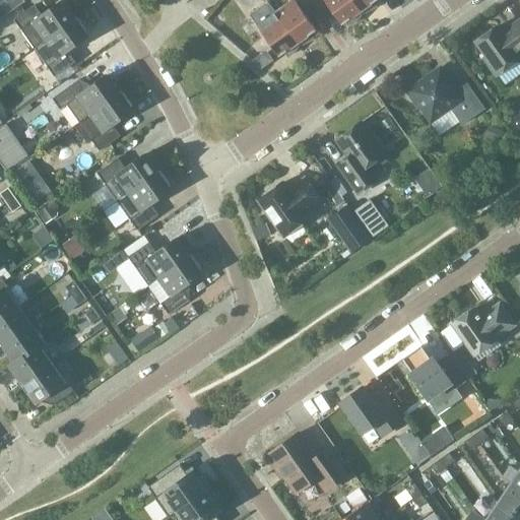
[(0,0),(0,9),(0,10),(13,0),(0,0)]
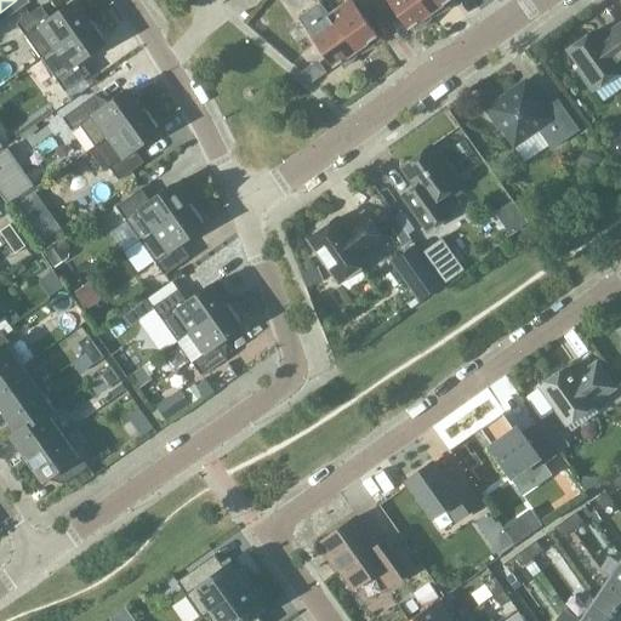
[(370,1),(369,0),(335,0),(341,6),(329,15),(358,55),(360,53),(374,46),(370,41),(377,36),(358,10),(370,1)]
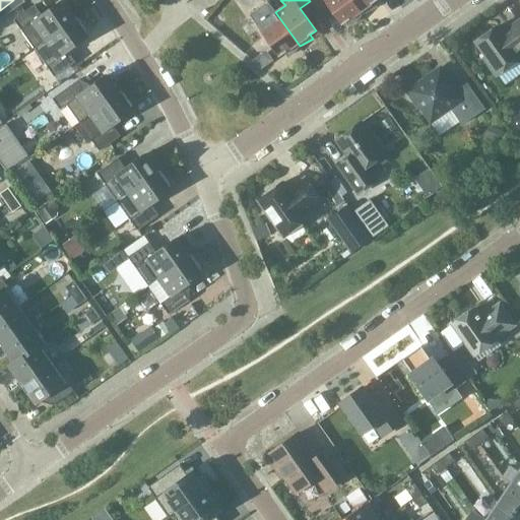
[(360,16),(363,14),(351,0),(309,0),(310,1),(316,9),(326,2),(342,24),(347,20),(351,24),(360,16)]
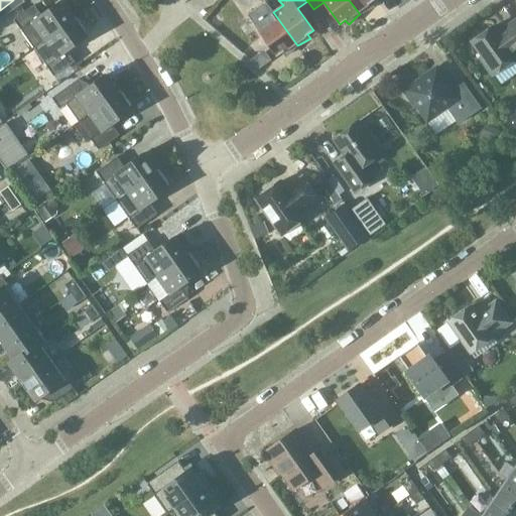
[(349,0),(360,14),(362,12),(373,7),(371,2),(373,0),(349,0)]
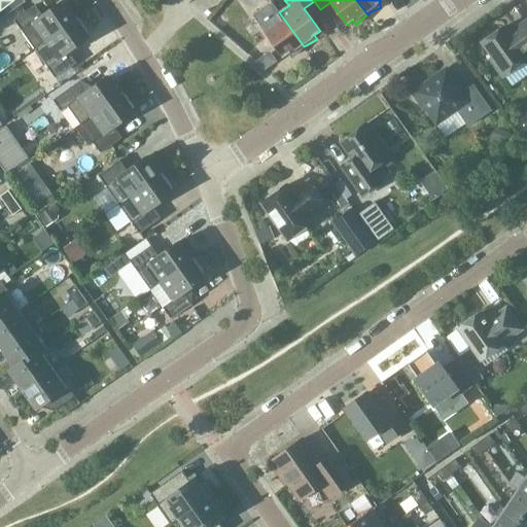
[(45,41),(79,18),(78,16),(75,19),(63,1),(43,15),(36,5),(14,20),(35,49),(45,42),(45,41)]
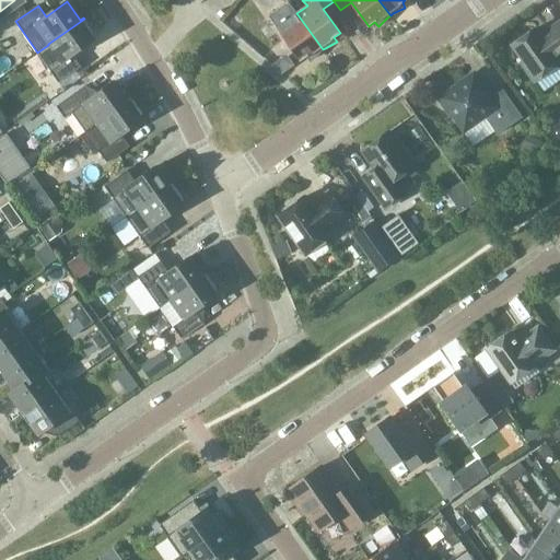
[(323,49),(296,13),(289,2),(269,16),(301,61),(306,57),(311,61),(319,51),(323,49)]
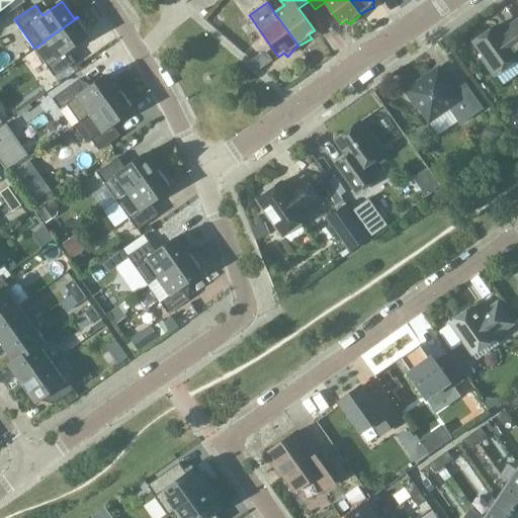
[(45,40),(45,41),(34,49),(55,77),(75,62),(68,52),(88,37),(85,33),(88,31),(78,17),(45,40)]
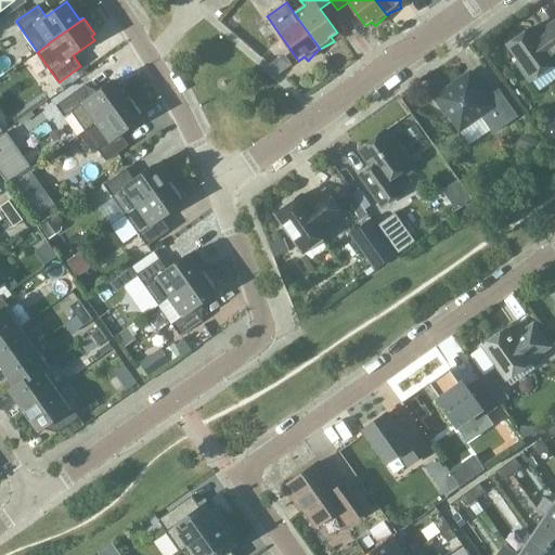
[(518,60),(516,62),(529,81),(554,63),(551,57),(554,54),(554,20),(534,35),(530,28),(507,44),(518,60)]
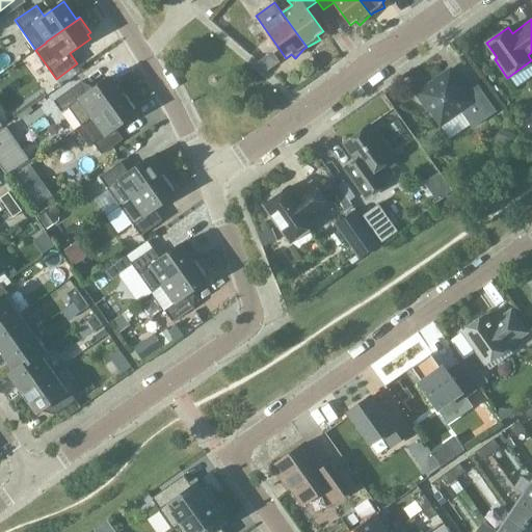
[(431,81),(415,92),(426,108),(427,107),(441,126),(460,111),(472,128),(496,111),(477,84),(466,92),(450,71),(432,83),(431,81)]
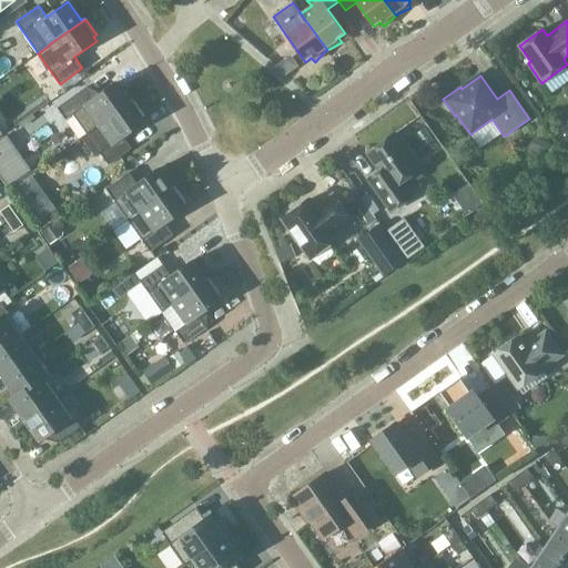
[(87,134),(134,100),(133,99),(131,101),(118,82),(95,98),(88,87),(58,108),(67,120),(73,114),(87,134)]
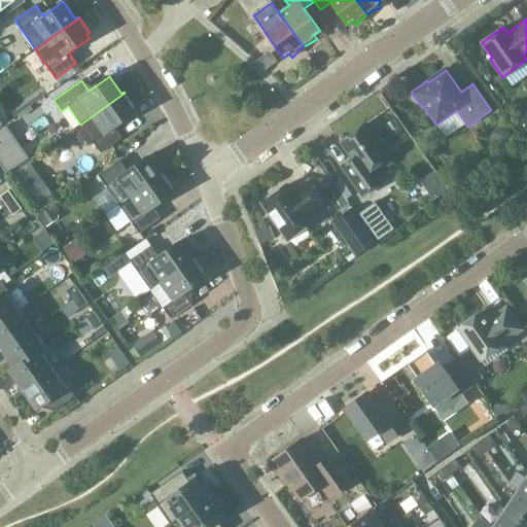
[(90,146),(94,143),(101,153),(123,138),(115,128),(135,113),(133,109),(135,107),(125,93),(80,125),(76,128),(90,146)]
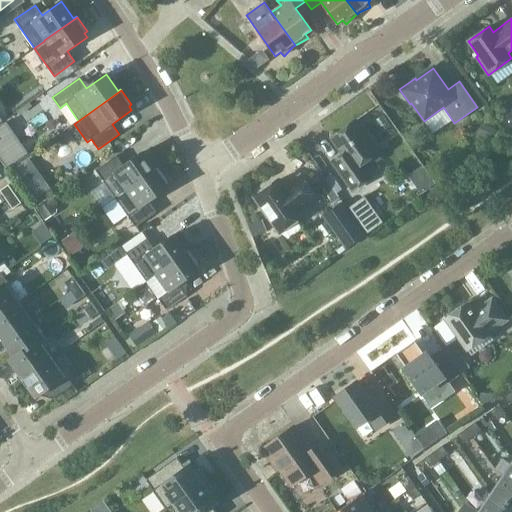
[(345,159),(335,166),(352,191),(371,177),(362,164),(378,153),(355,120),(330,137),(345,159)]
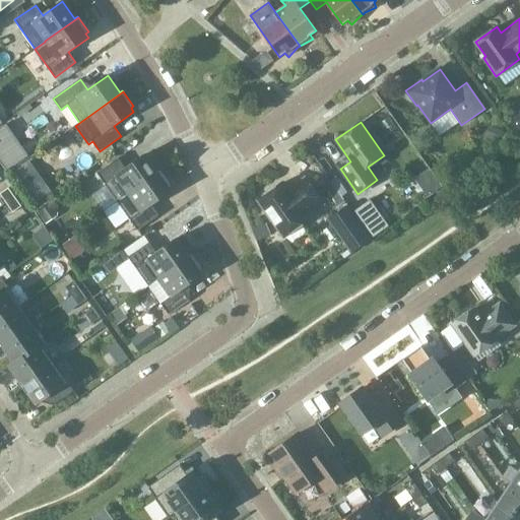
[(0,139),(0,157),(3,164),(23,152),(12,133),(0,139)]
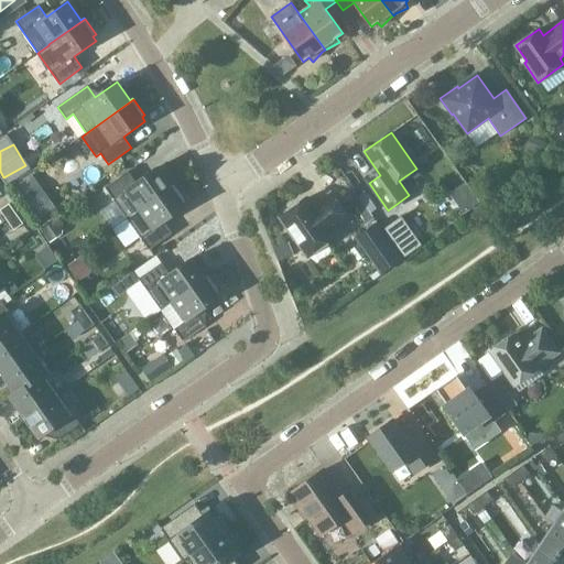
[(36,170),(46,181),(61,169),(52,158),(36,170)]
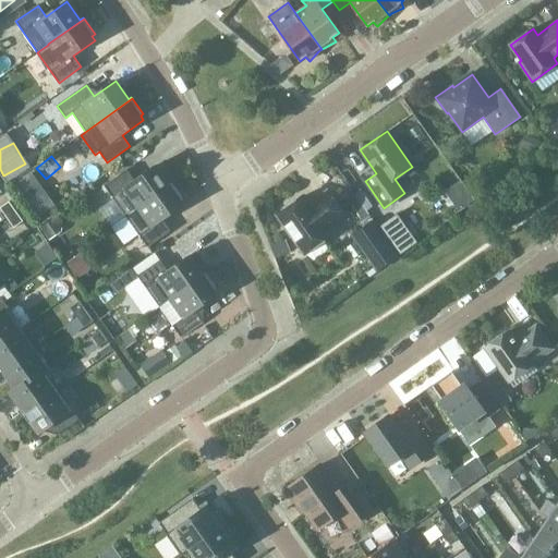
[(126,216),(172,183),(172,182),(169,184),(156,166),(134,181),(126,170),(105,185),(126,216)]
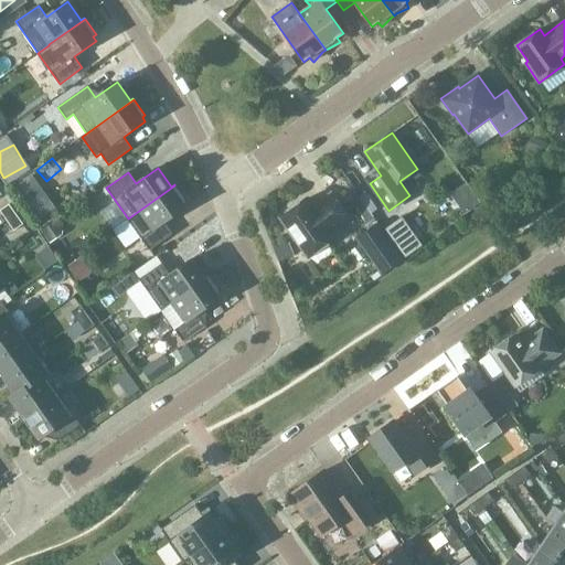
[(174,185),(128,219),(150,251),(172,234),(164,223),(187,208),(183,203),(185,201),(174,185)]
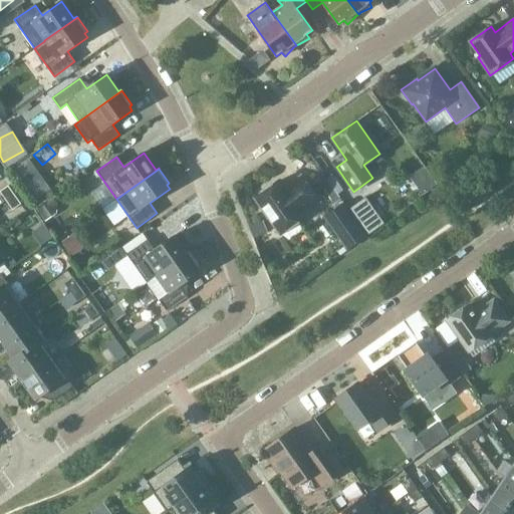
[(285,188),(280,181),(256,198),(281,234),(305,217),(303,213),(320,202),(302,176),(285,188)]
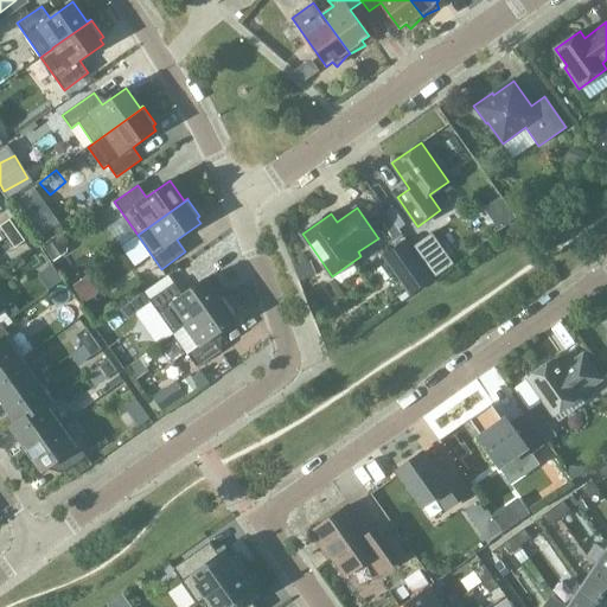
[(0,225),(8,237),(18,231),(10,219),(0,225)]
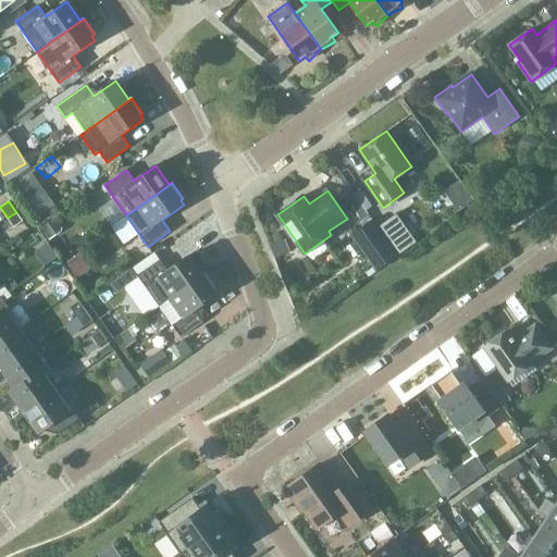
[(16,212),(8,218),(14,227),(23,221),(16,212)]
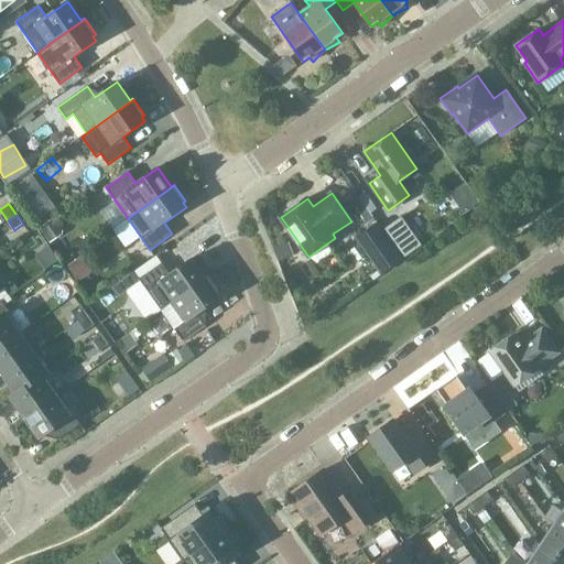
[(375,224),(357,236),(382,272),(400,259),(375,224)]
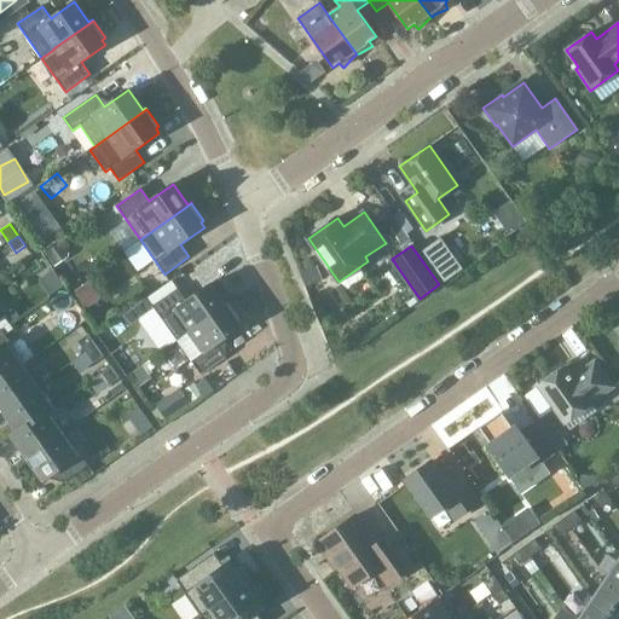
[(446,254),(431,265),(437,276),(453,266),(446,254)]
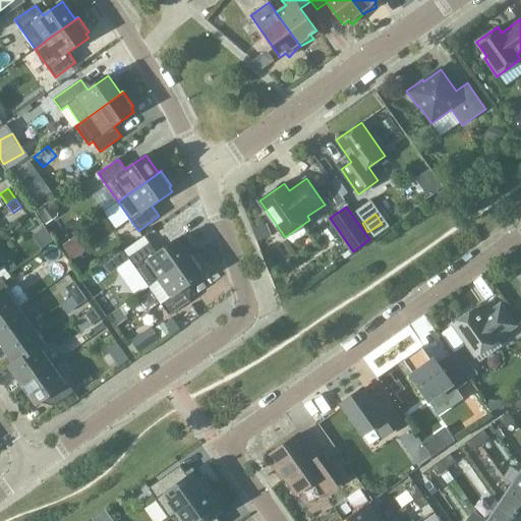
[(71,226),(56,237),(70,256),(85,245),(71,226)]
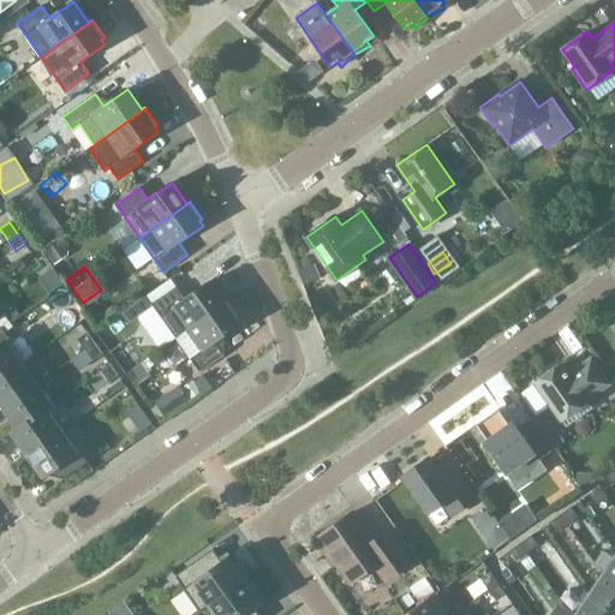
[(171,279),(147,297),(175,338),(187,329),(227,302),(226,300),(224,303),(209,282),(185,299),(171,279)]
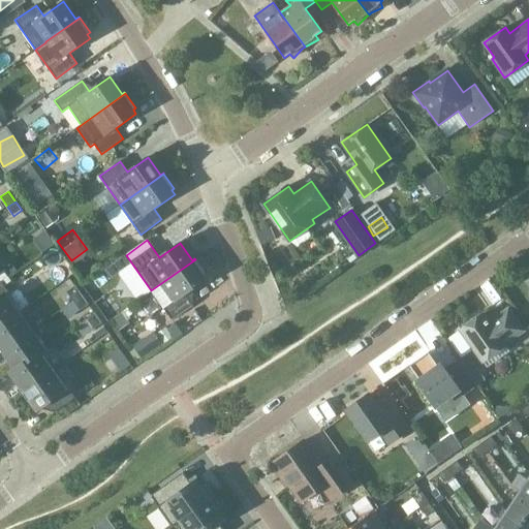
[(195,259),(161,283),(174,301),(163,308),(172,319),(193,305),(186,294),(206,280),(203,276),(206,274),(195,259)]
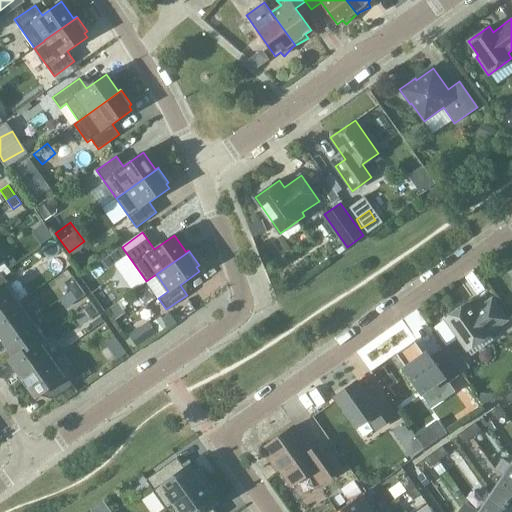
[(0,315),(19,302),(6,285),(8,283),(1,273),(0,273),(0,315)]
